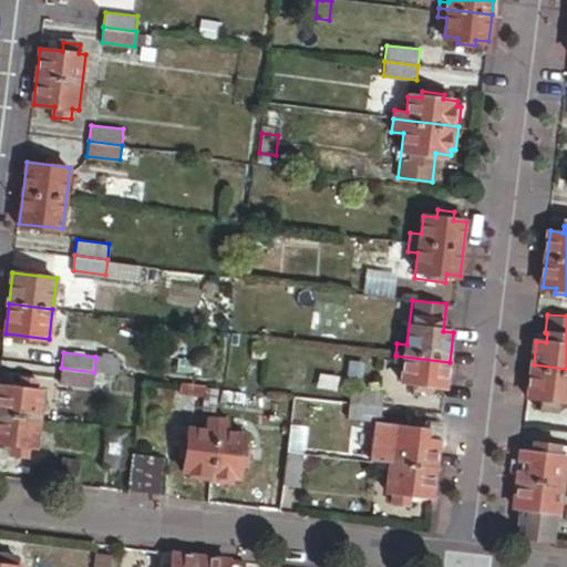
[(446,387),(450,362),(395,356),(394,361),(404,362),(402,381),(415,382),(414,389),(431,391),(432,384),(446,387)]
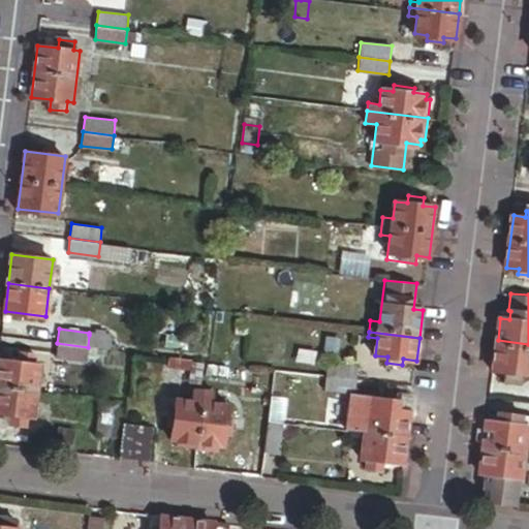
[(102,348),(103,337),(89,335),(88,347),(102,348)]
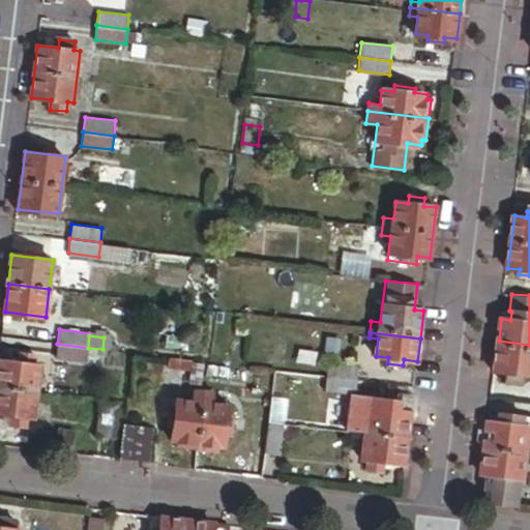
[(529,345),(499,341),(495,371),(506,372),(504,386),(521,388),(522,374),(529,375),(529,345)]
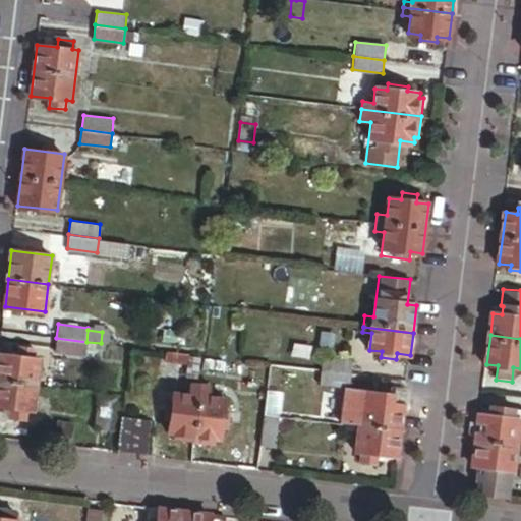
[(84,355),(87,342),(56,338),(55,352),(84,355)]
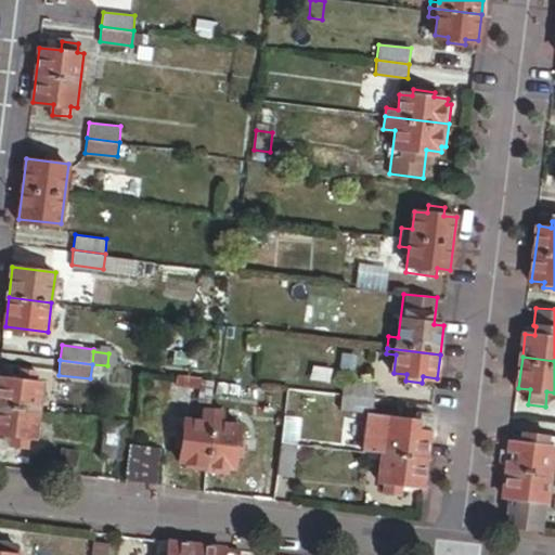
[(41,401),(43,384),(37,383),(39,373),(23,371),(21,381),(0,377),(0,431),(14,434),(13,444),(29,447),(30,437),(37,437),(40,411),(41,401)]
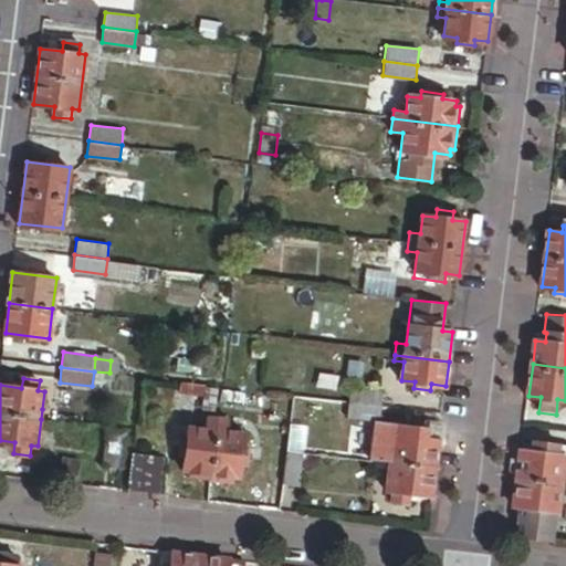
[(202,398),(205,387),(180,384),(178,394),(202,398)]
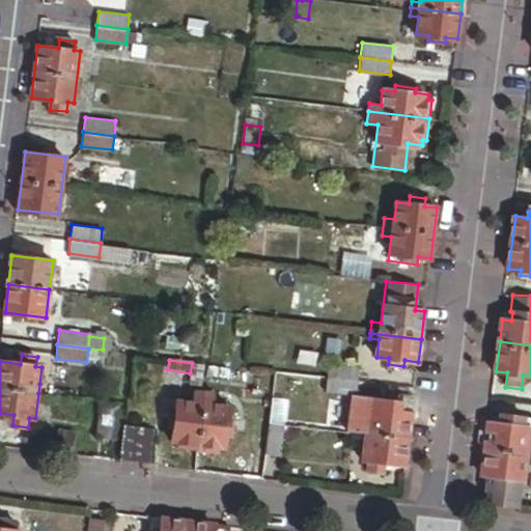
[(200,387),(204,365),(192,363),(190,373),(188,385),(200,387)]
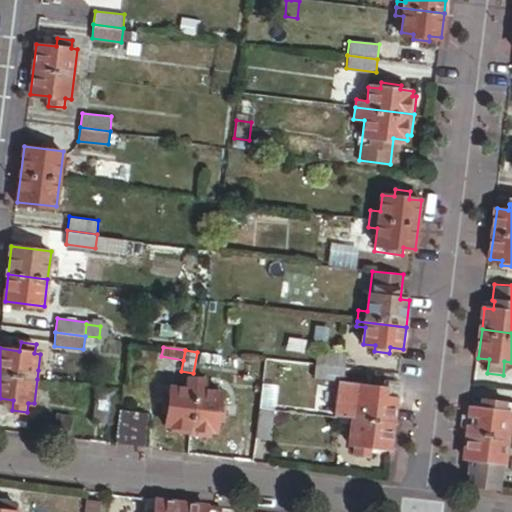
[(345,367),(346,354),(316,350),(314,363),(345,367)]
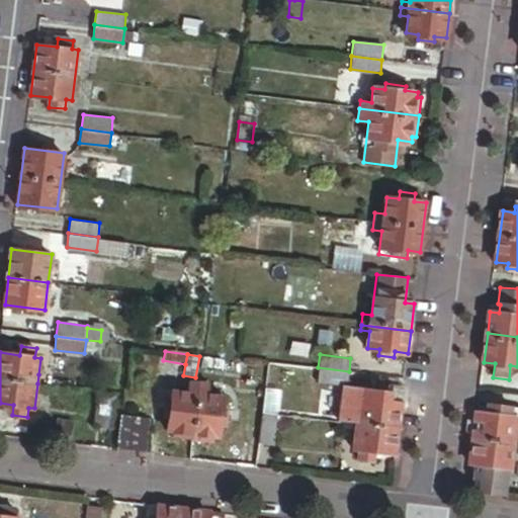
[(237,373),(238,362),(207,358),(206,369),(237,373)]
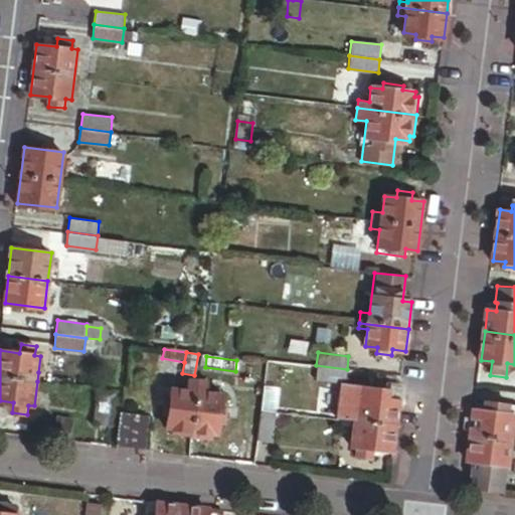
[(345,383),(347,369),(316,365),(314,379),(345,383)]
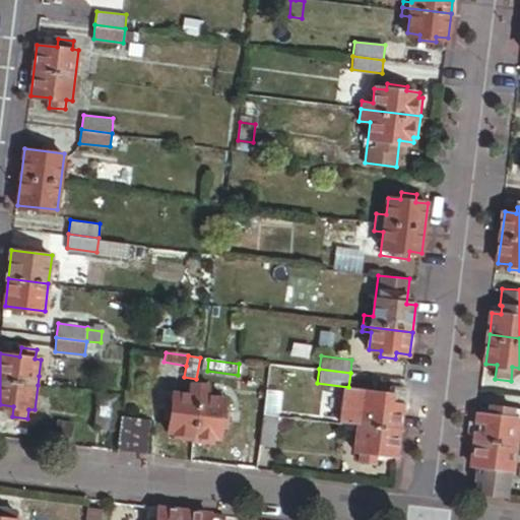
[(67,388),(68,379),(39,376),(38,385),(67,388)]
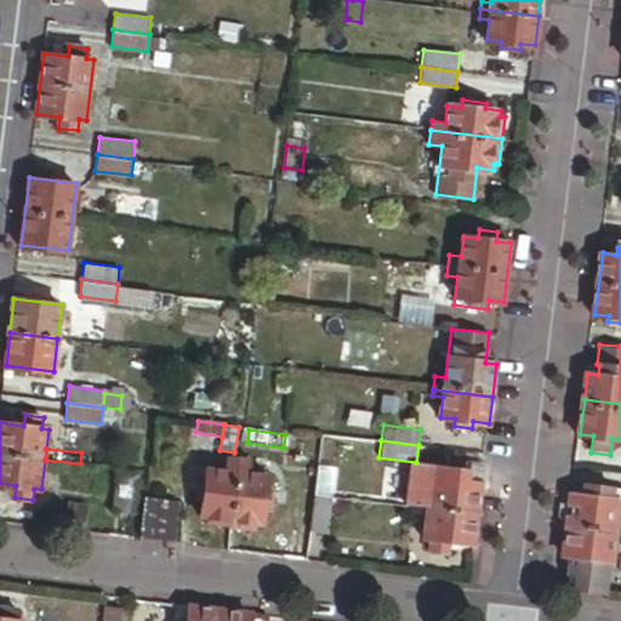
[(254,457),(228,455),(227,467),(208,465),(206,479),(200,479),(198,502),(203,503),(201,518),(208,519),(208,525),(256,530),(257,525),(262,527),(263,511),(271,512),(273,488),(268,488),(269,472),(252,471),(254,457)]
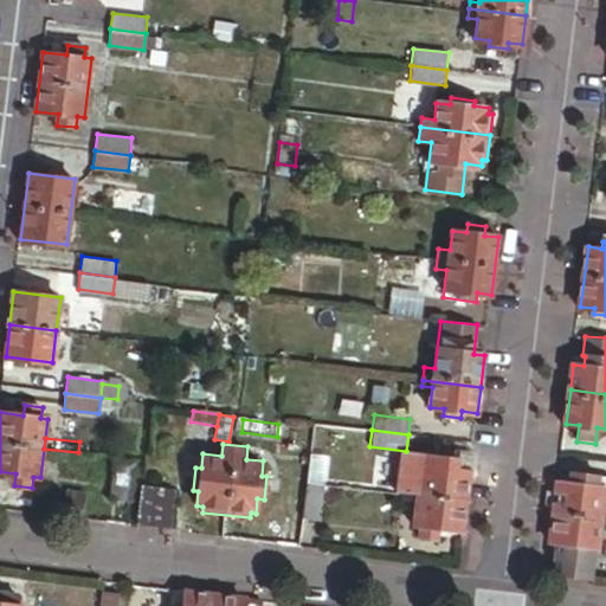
[(463,529),(470,472),(446,469),(447,457),(431,455),(430,466),(423,465),(416,523),(423,524),(421,535),(438,537),(439,527),(463,529)]
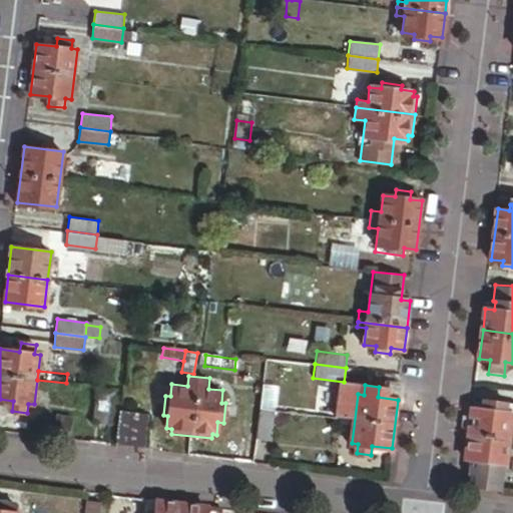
[(112,424),(116,391),(98,389),(94,422),(112,424)]
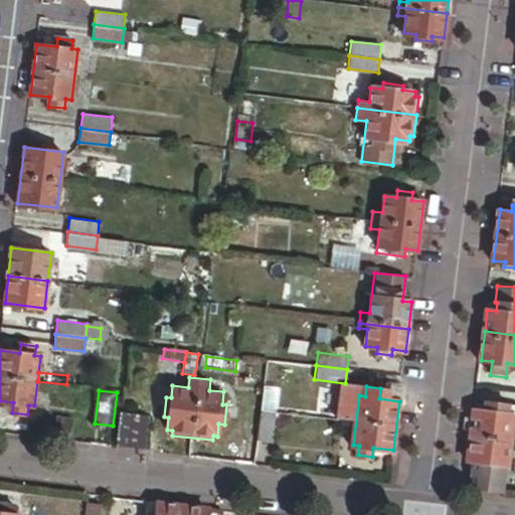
[(508,464),(514,415),(514,403),(485,400),(484,412),(475,411),(469,460),(475,461),(471,491),(502,495),(505,464),(508,464)]
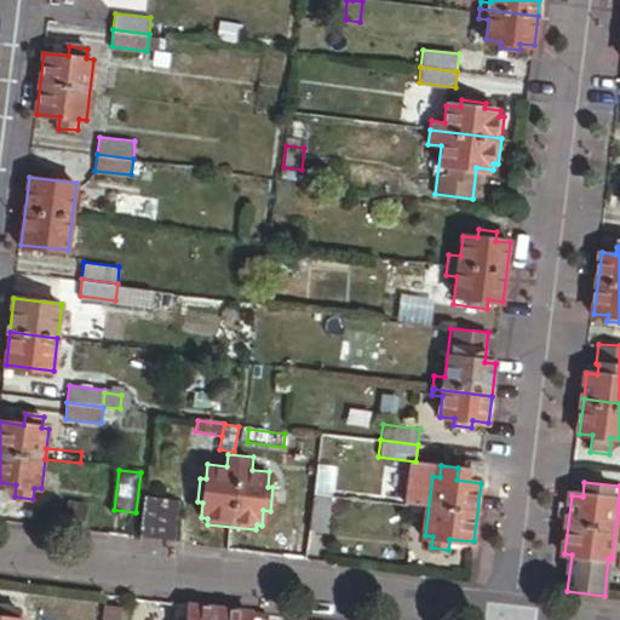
[(328,533),(331,497),(315,495),(311,532),(328,533)]
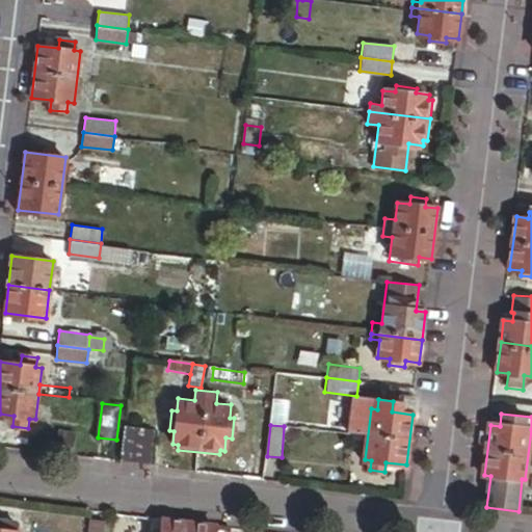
[(151,464),(155,429),(125,426),(121,460),(151,464)]
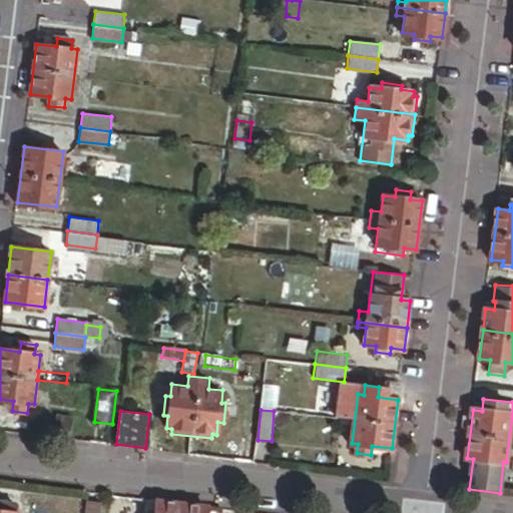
[(0,512),(14,512),(15,503),(1,501),(0,507),(0,512)]
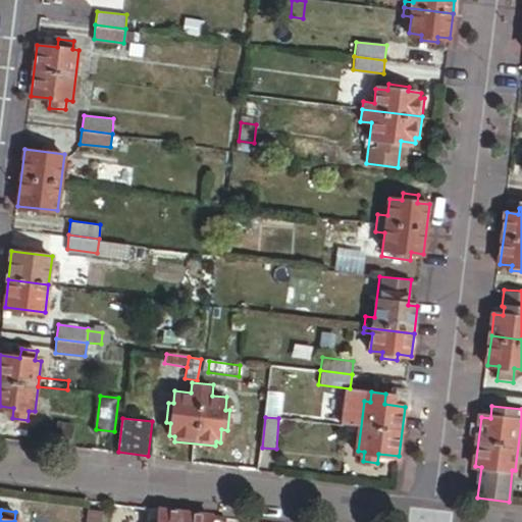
[(100,521),(102,512),(88,510),(86,521),(100,521)]
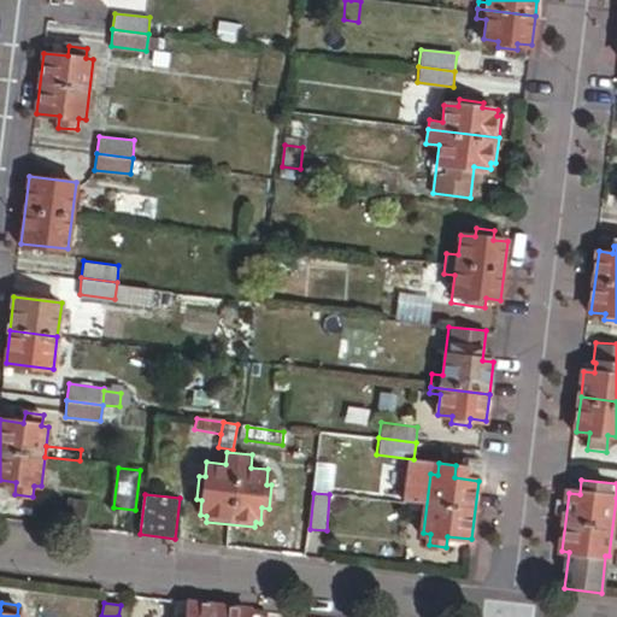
[(216,616),(218,606),(188,603),(186,616),(216,616)]
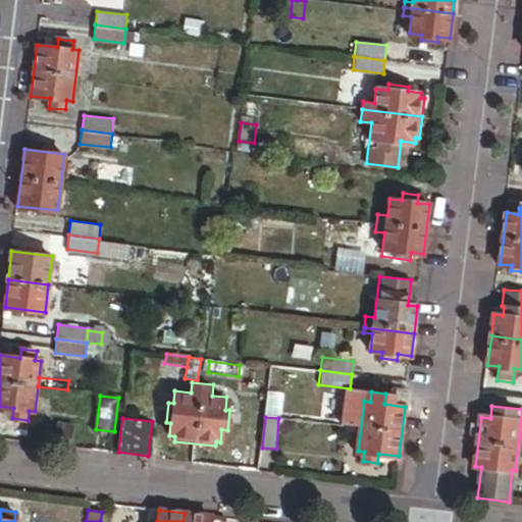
[(128,521),(129,515),(115,513),(114,521),(128,521)]
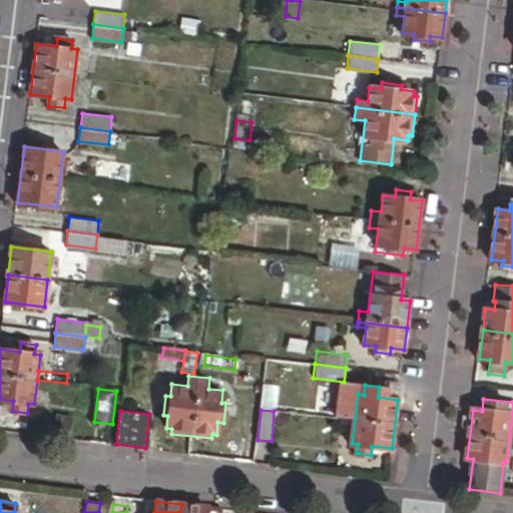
[(207,512),(208,507),(181,504),(179,512),(207,512)]
